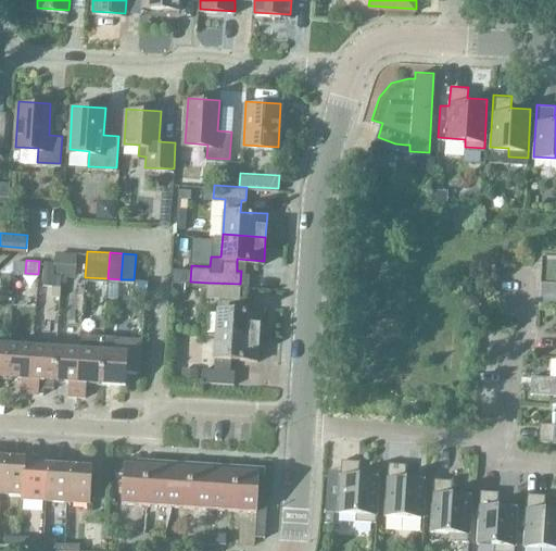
[(207,283),(206,296),(218,297),(216,332),(260,335),(261,311),(234,309),(235,297),(239,298),(240,284),(207,283)]
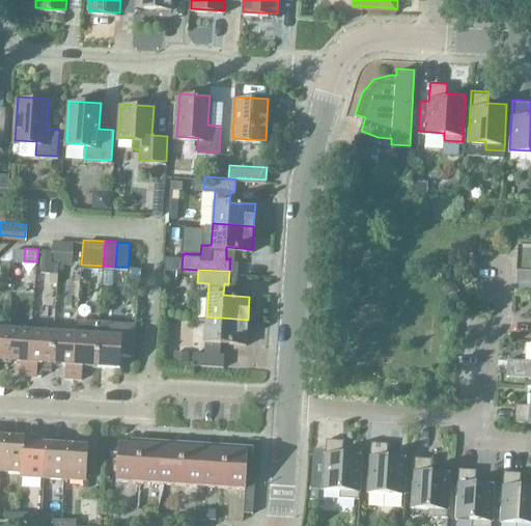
[(193,351),(192,362),(223,364),(224,352),(220,352),(221,340),(246,341),(248,320),(206,316),(204,351),(193,351)]
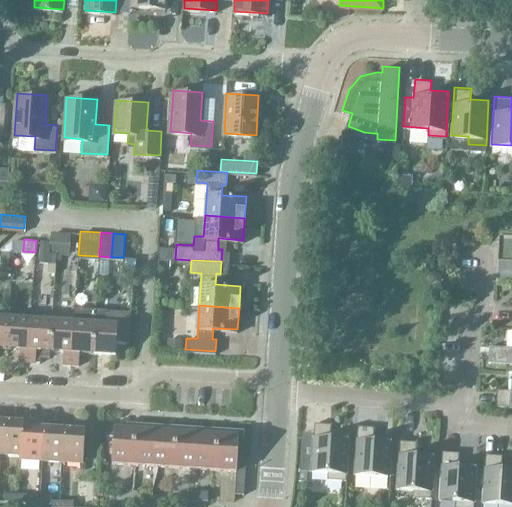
[(73,319),(71,362),(78,363),(79,350),(93,351),(95,320),(96,308),(74,306),(73,319)]
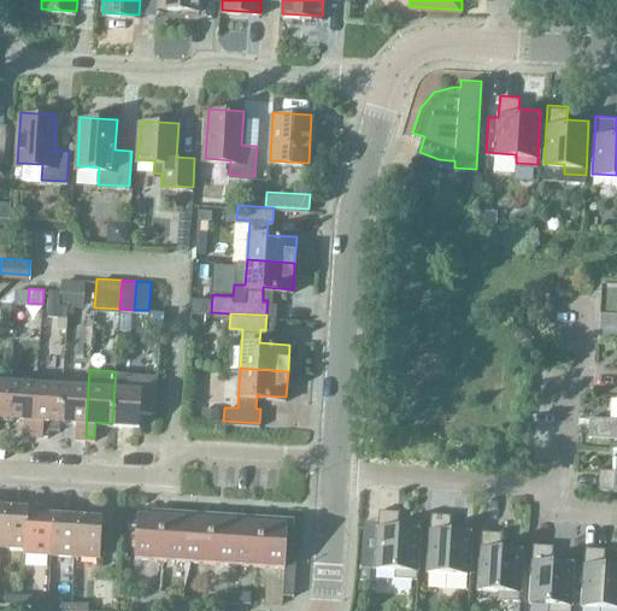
[(158,374),(129,372),(116,371),(115,386),(112,423),(139,424),(140,410),(154,411),(158,374)]
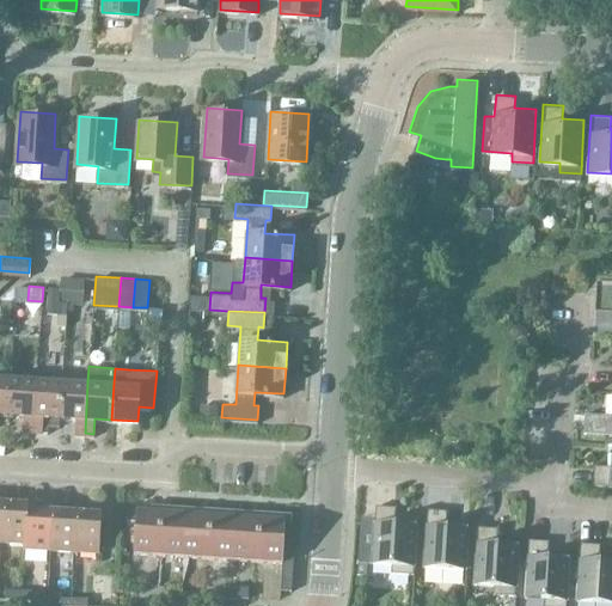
[(0,412),(8,412),(11,377),(0,375),(0,412)]
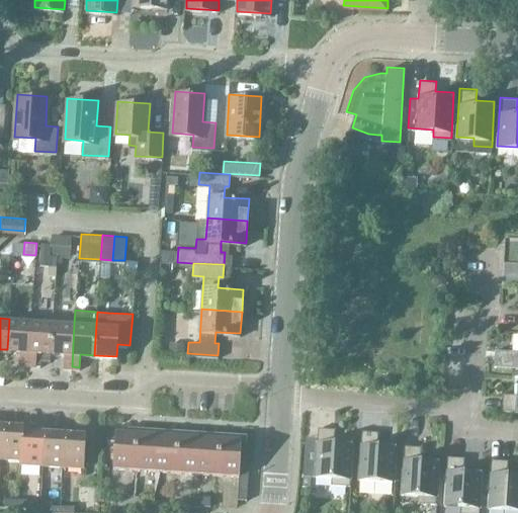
[(20,363),(27,364),(30,320),(9,319),(7,349),(20,350),(20,363)]
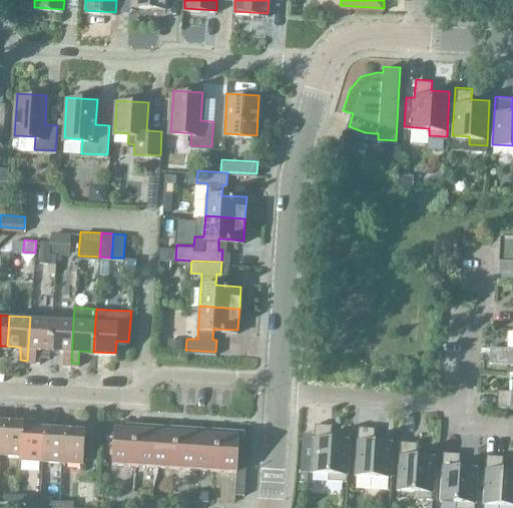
[(50,349),(52,319),(30,317),(27,361),(40,361),(40,355),(49,355),(50,349)]
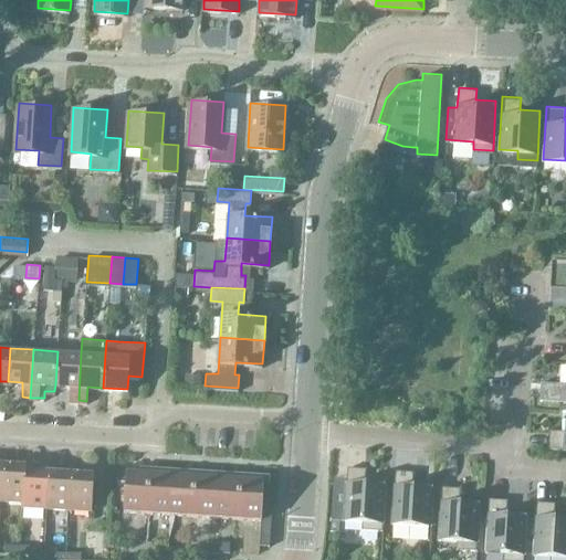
[(70,400),(79,400),(81,352),(58,351),(55,384),(70,386),(70,400)]
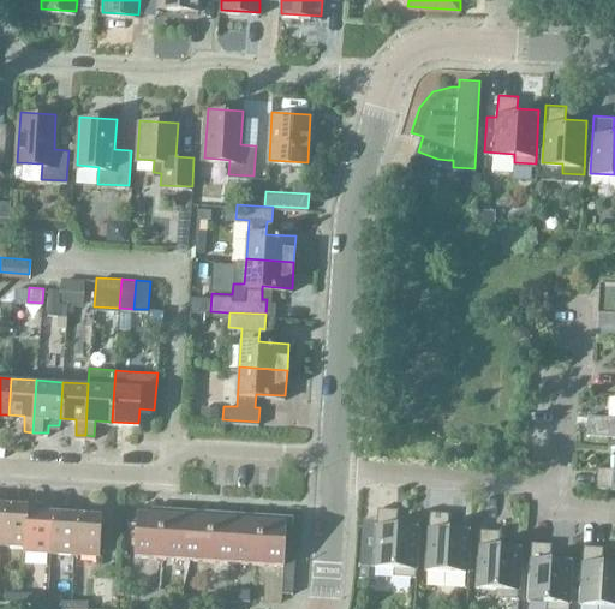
[(586,433),(614,434),(614,392),(614,415),(587,413),(586,433)]
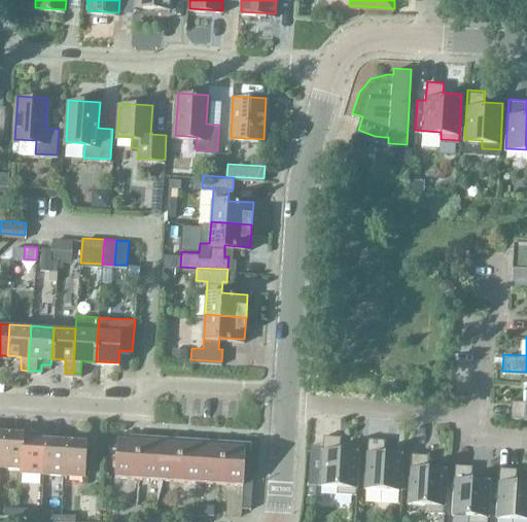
[(511,416),(526,416),(526,380),(524,381),(523,399),(512,398),(511,416)]
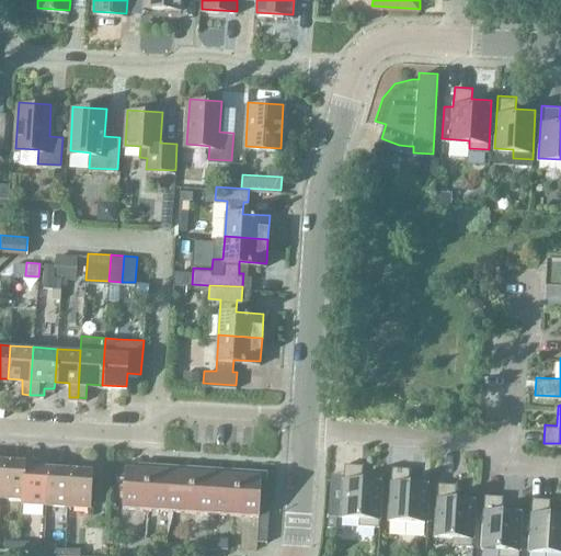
[(1,495),(22,496),(24,496),(25,464),(26,460),(3,458),(1,495)]
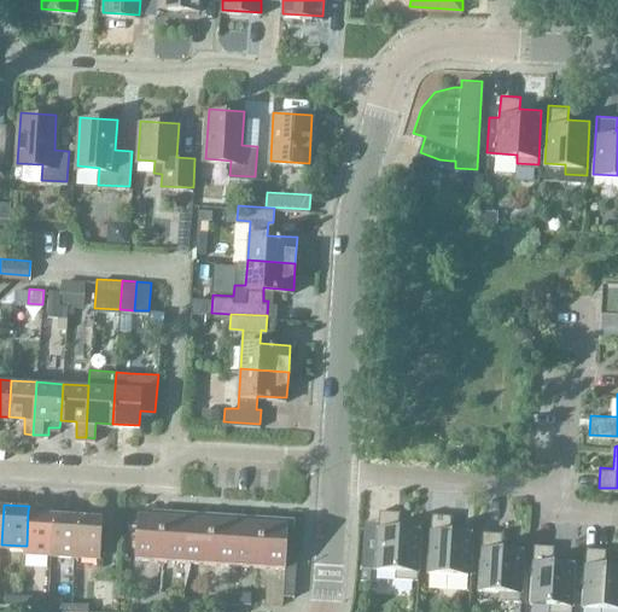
[(396,567),(396,576),(418,577),(421,524),(398,522),(400,510),(379,508),(375,566),(396,567)]
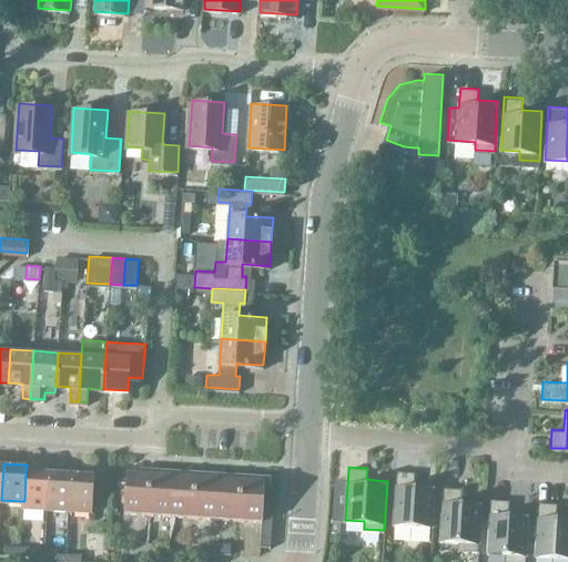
[(22,506),(46,507),(48,471),(26,469),(24,501),(22,501),(22,506)]
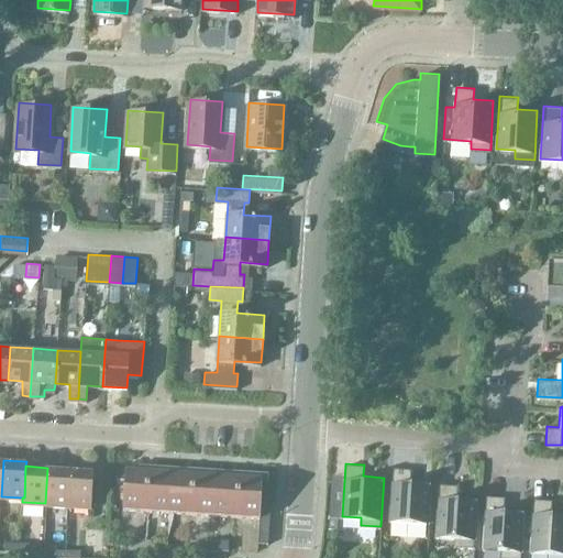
[(389,520),(428,522),(431,480),(410,479),(411,468),(393,467),(389,520)]
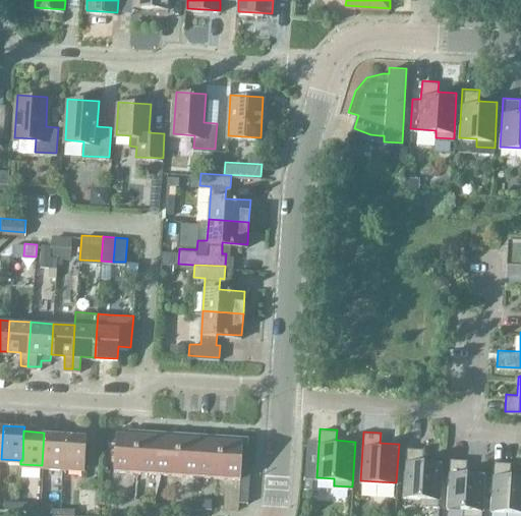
[(42,465),(63,467),(65,434),(44,433),(42,465)]
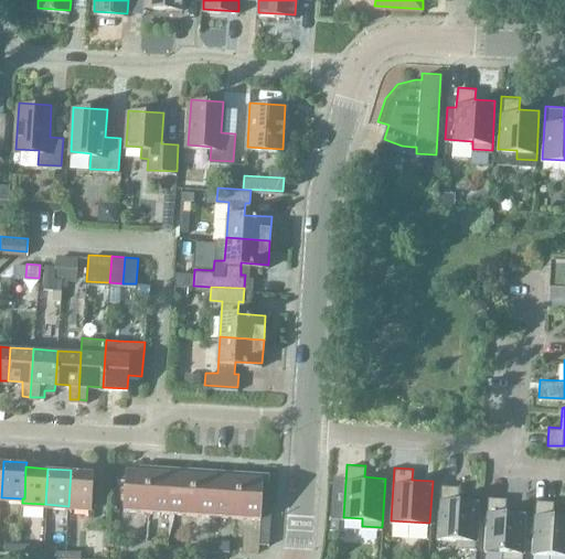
[(124,507),(215,514),(260,516),(258,541),(269,541),(272,509),(262,508),(262,501),(268,501),(269,482),(263,482),(264,477),(126,469),(117,469),(116,476),(126,477),(124,507)]
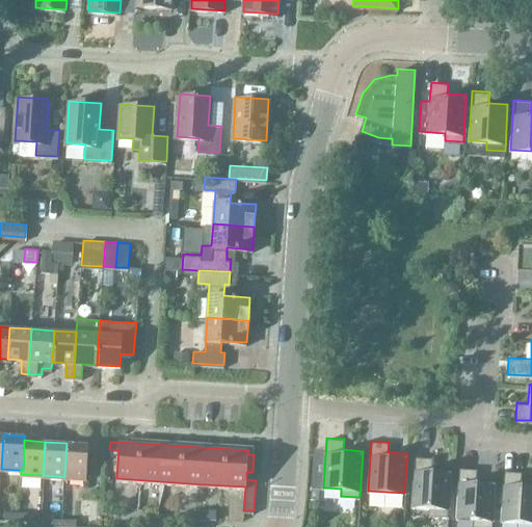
[(67,443),(64,477),(86,478),(88,444),(67,443)]
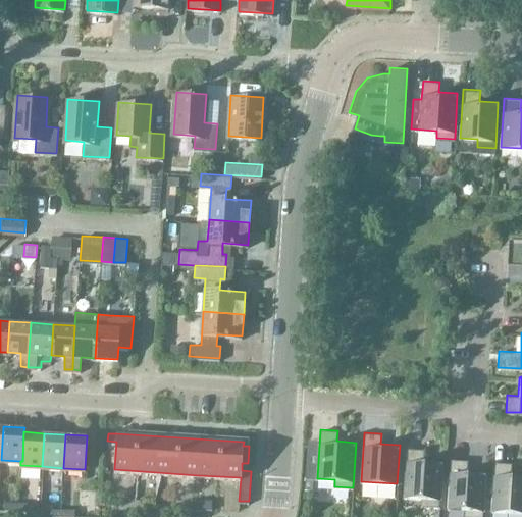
[(421,505),(439,506),(442,460),(424,459),(424,448),(408,447),(405,496),(421,497),(421,505)]
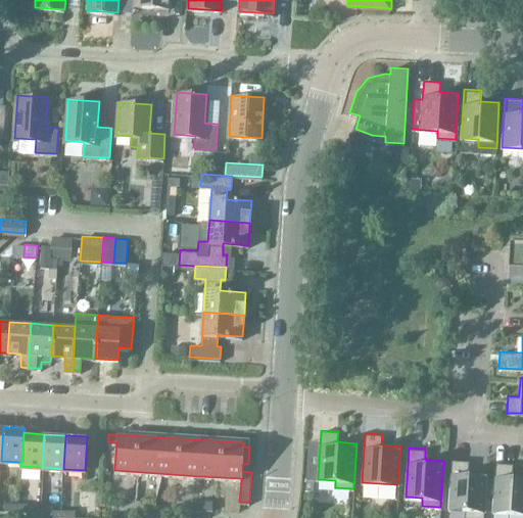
[(465,517),(481,517),(483,517),(486,472),(468,471),(469,460),(452,459),(448,509),(466,510),(465,517)]
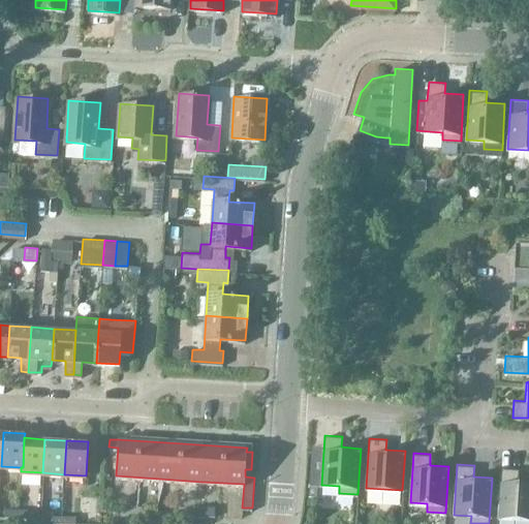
[(498,517),(528,519),(528,480),(518,480),(519,468),(502,467),(498,517)]
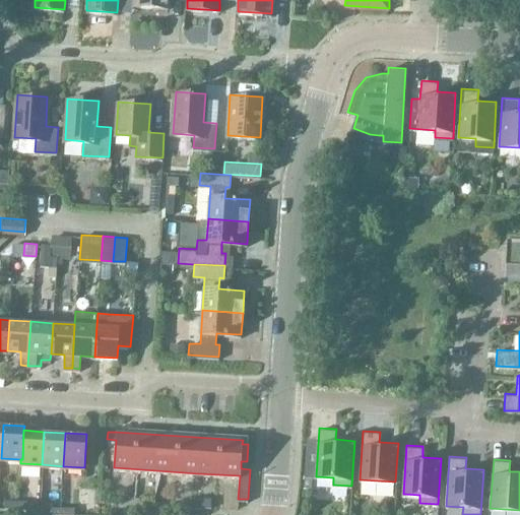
[(191,506),(211,506),(211,496),(191,496),(191,506)]
